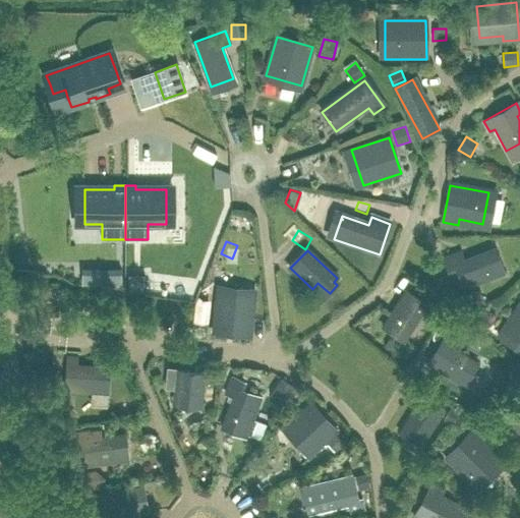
[(501,268),(495,250),(464,262),(462,253),(445,260),(449,271),(457,268),(464,287),(488,279),(486,273),(501,268)]
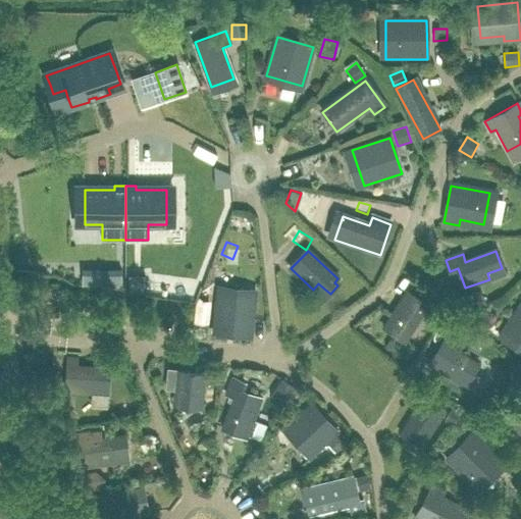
[(120,270),(101,270),(101,287),(120,287),(120,270)]
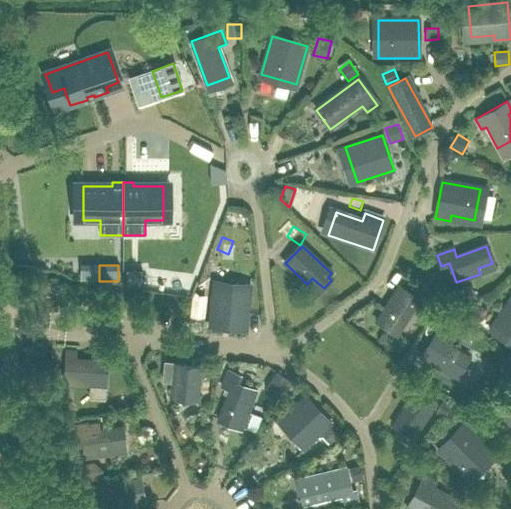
[(126,272),(126,288),(142,288),(142,272),(126,272)]
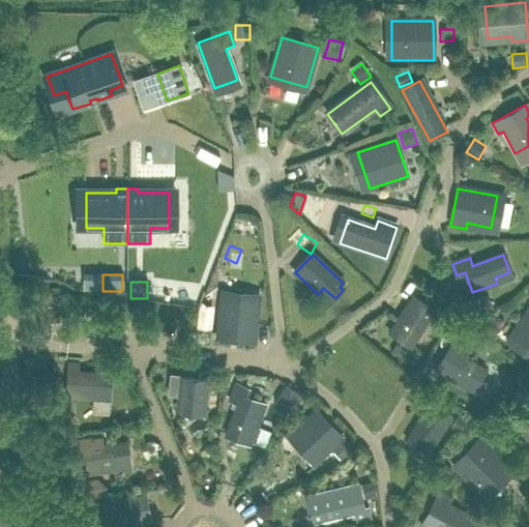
[(452,313),(461,302),(450,295),(443,305),(452,313)]
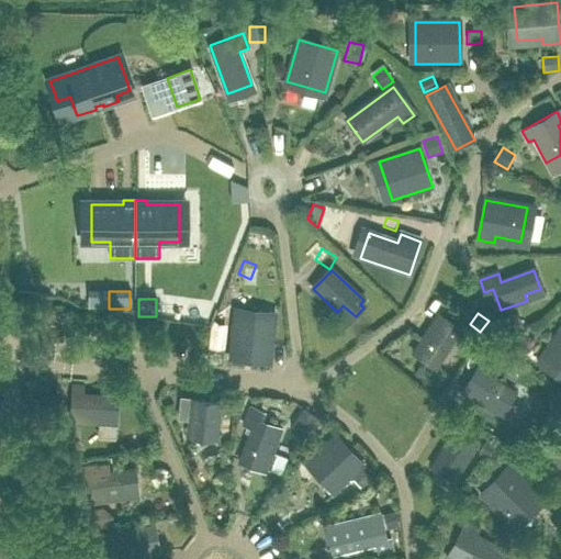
[(462,342),(467,334),(437,315),(414,353),(436,367),(455,337),(462,342)]
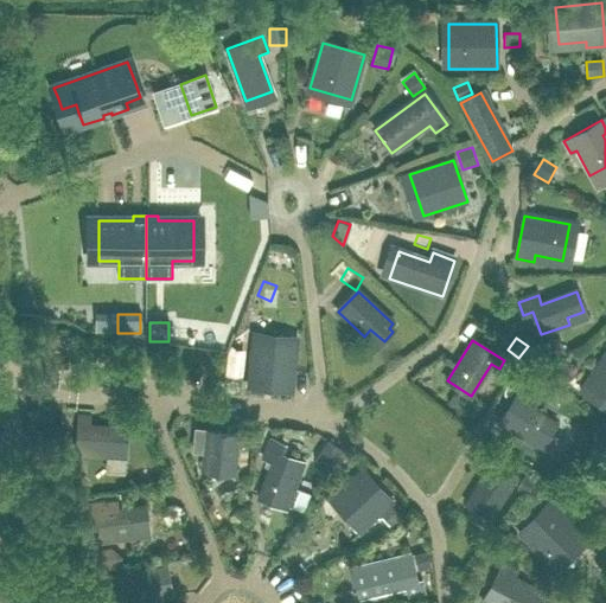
[(292,392),(294,373),(288,373),(291,346),(254,342),(249,387),(292,392)]
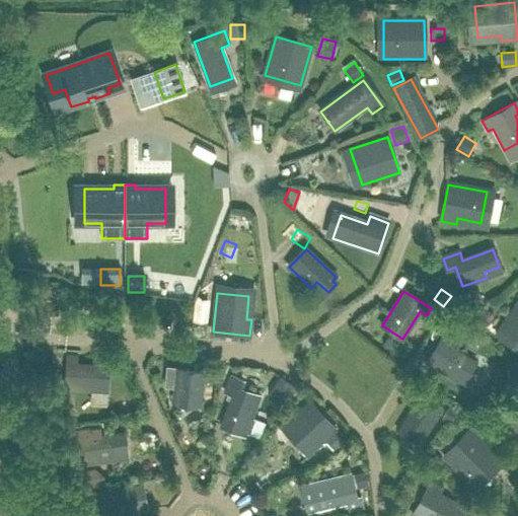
[(208,323),(210,301),(196,299),(194,321),(208,323)]
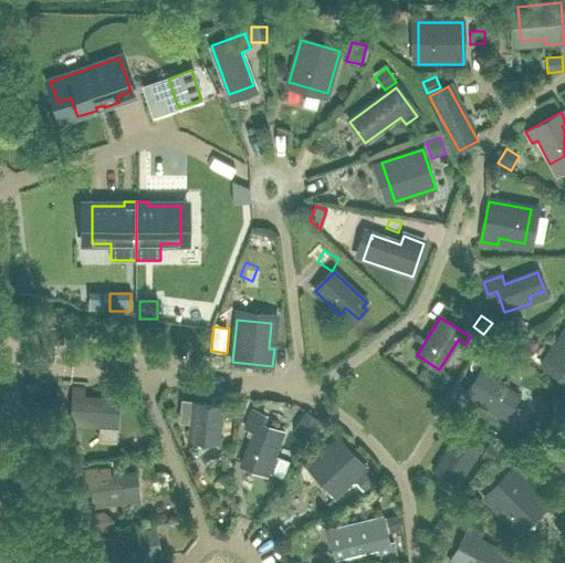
[(564,344),(557,355),(553,352),(543,366),(564,379),(564,344)]
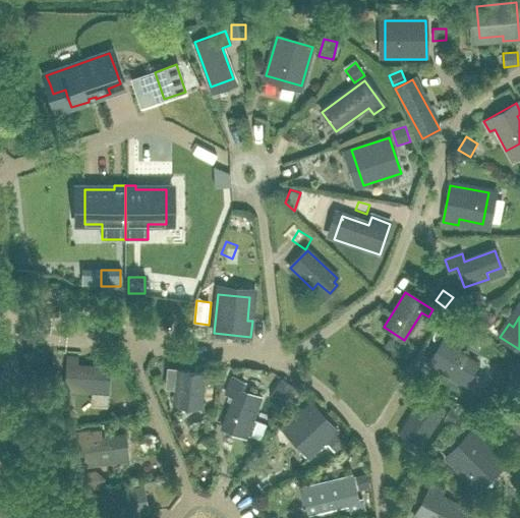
[(463,388),(477,365),(450,349),(454,342),(446,336),(427,365),(463,388)]
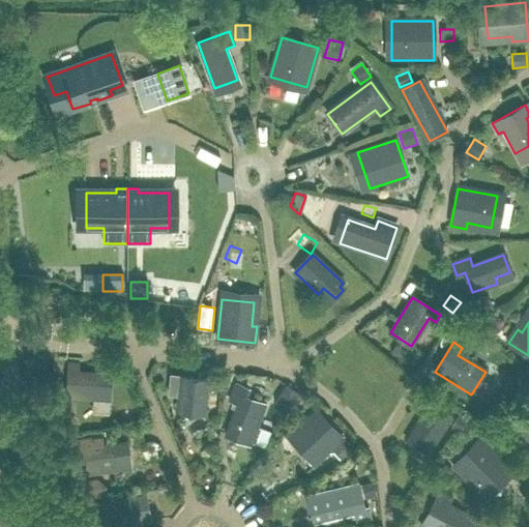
[(109,403),(111,376),(77,374),(78,366),(68,366),(65,400),(109,403)]
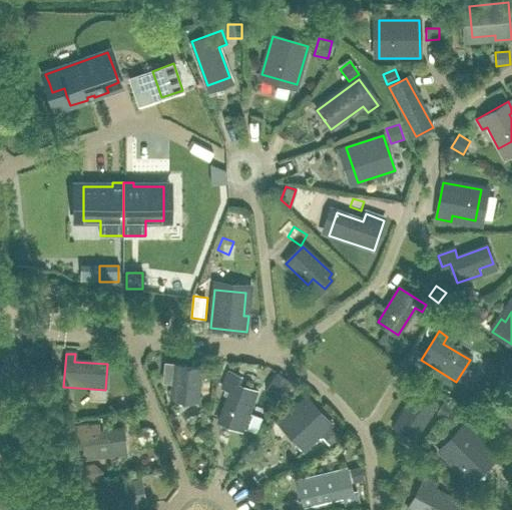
[(163,382),(174,383),(172,400),(194,402),(197,369),(165,366),(163,382)]
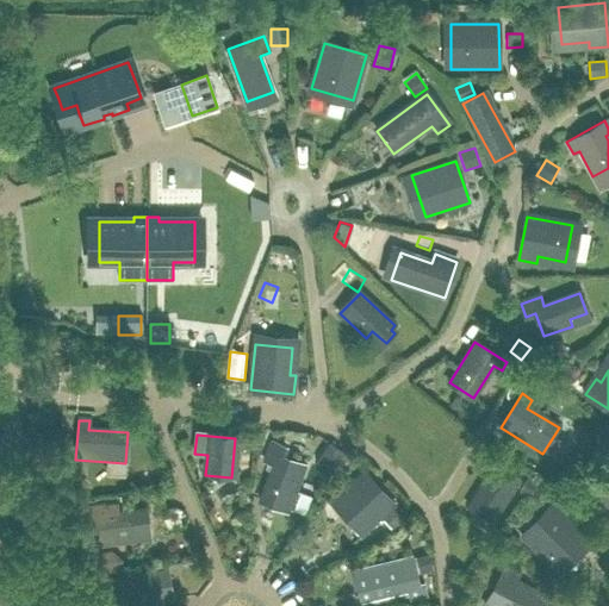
[(342,469),(350,456),(329,443),(316,462),(333,474),(337,466),(342,469)]
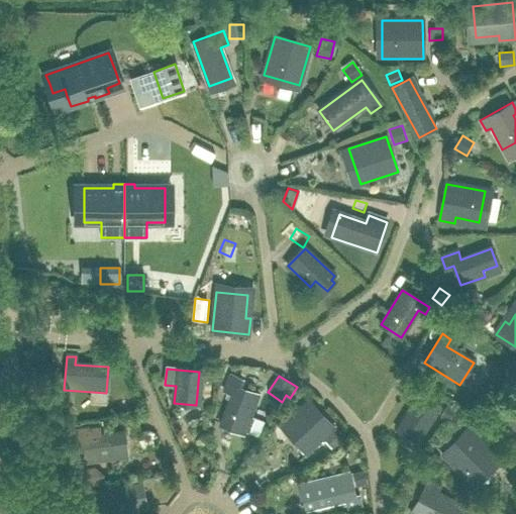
[(243,436),(243,435),(259,396),(239,389),(241,381),(229,377),(223,394),(230,397),(219,427),(243,436)]
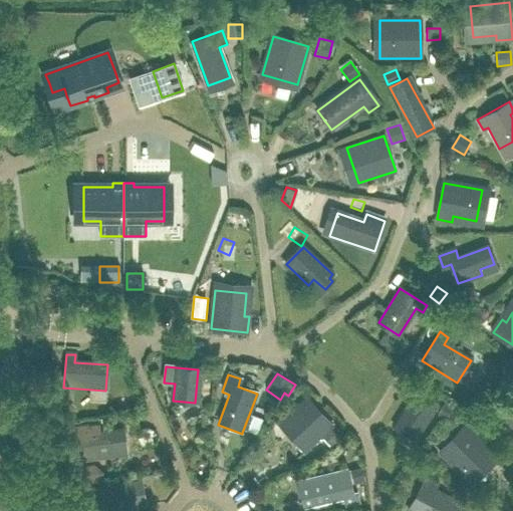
[(417,441),(438,407),(426,399),(421,408),(410,402),(394,427),(417,441)]
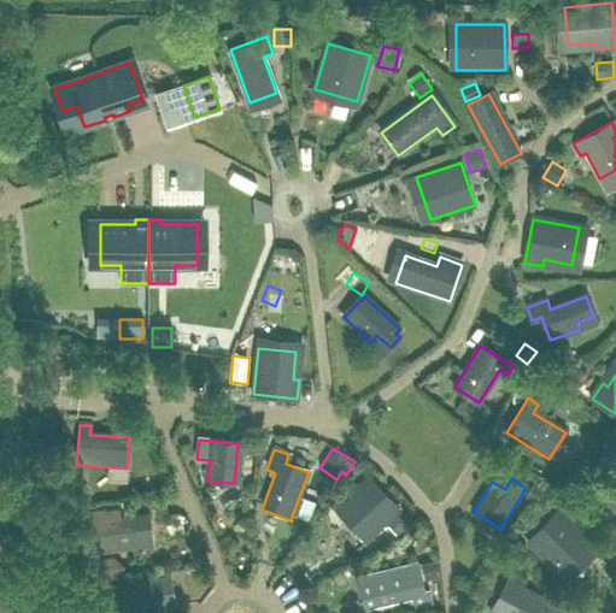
[(370,540),(399,513),(368,479),(339,506),(370,540)]
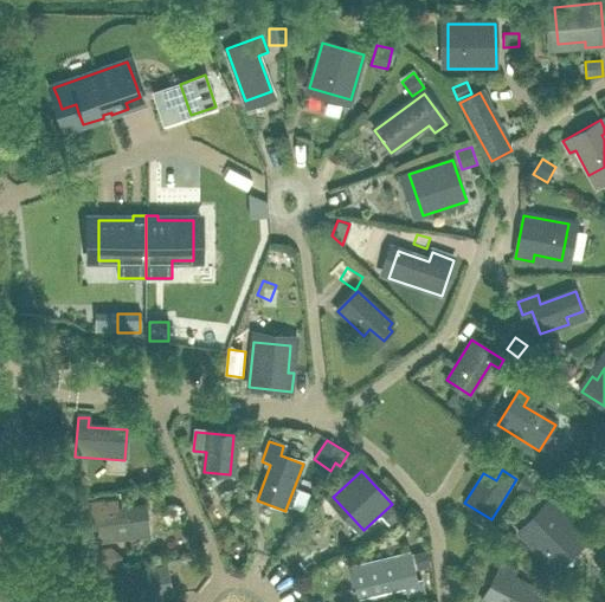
[(527,494),(535,480),(526,474),(516,489),(527,494)]
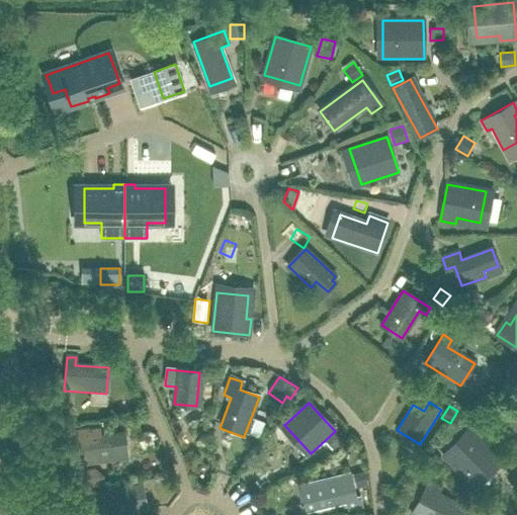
[(516,409),(507,413),(516,454),(516,409)]
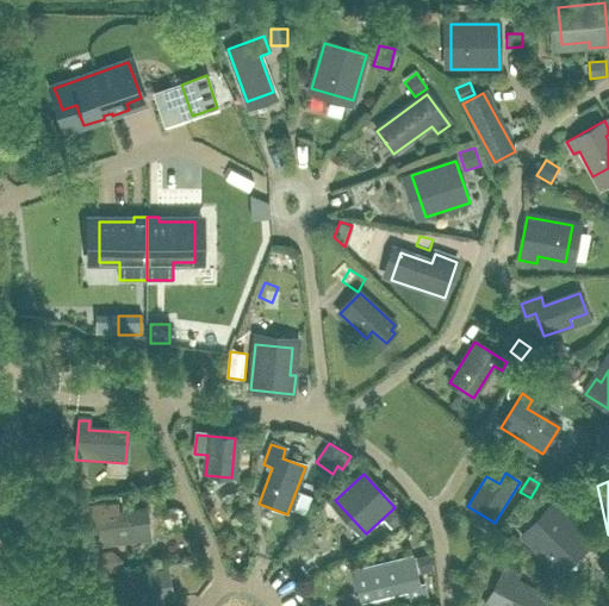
[(566,511),(578,498),(569,488),(555,501),(566,511)]
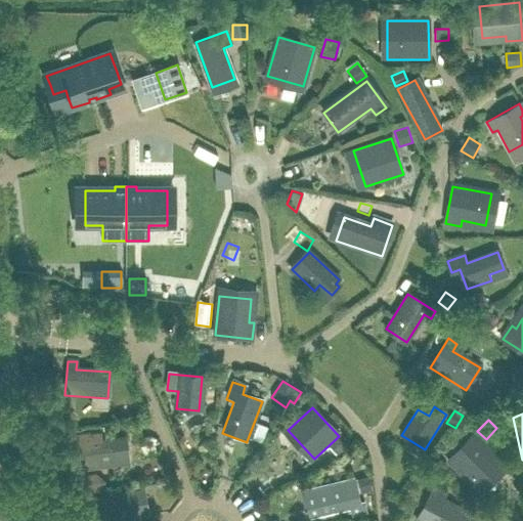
[(476,491),(503,465),(504,464),(474,435),(446,463),(476,491)]
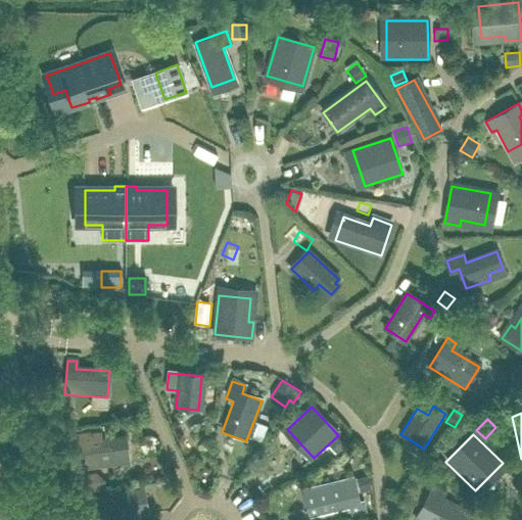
[(72,437),(77,472),(86,470),(128,465),(125,438),(93,442),(91,435),(81,436),(72,437)]
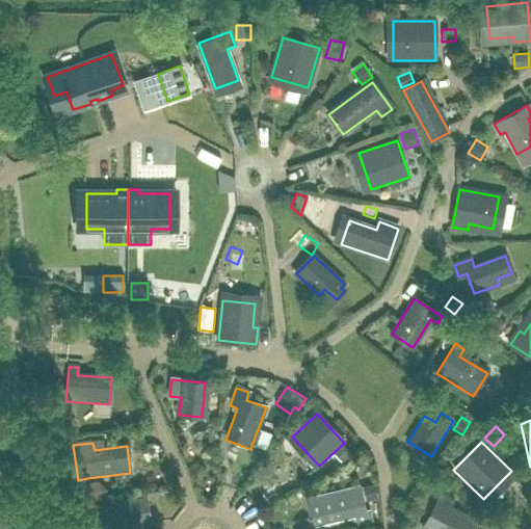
[(343,463),(351,454),(344,446),(335,454),(343,463)]
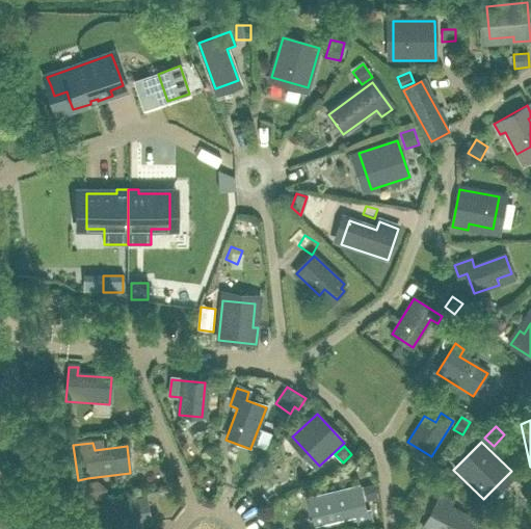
[(82,503),(108,499),(107,491),(99,481),(79,484),(82,503)]
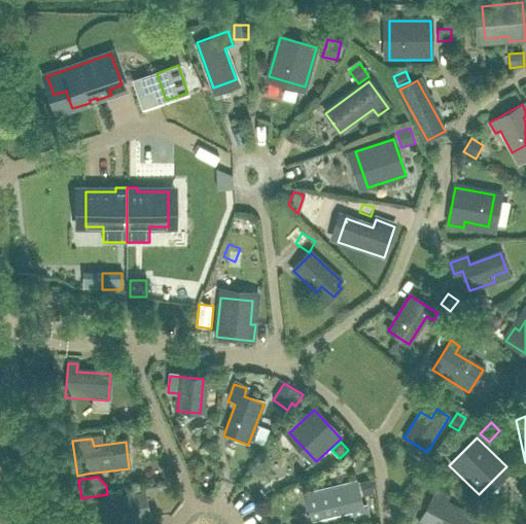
[(362,496),(375,493),(371,480),(359,483),(362,496)]
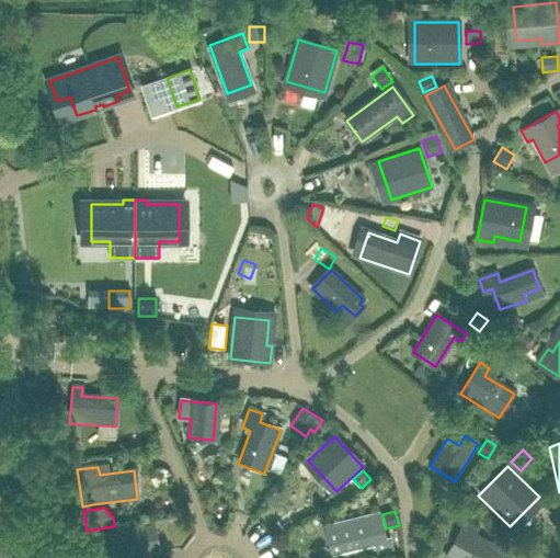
[(385,541),(378,516),(378,515),(326,528),(331,556),(374,545),(376,554),(391,550),(389,539),(385,541)]
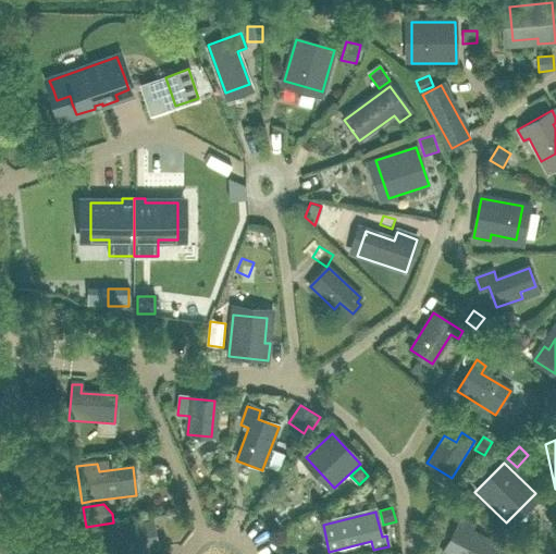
[(486,553),(492,543),(471,531),(474,527),(462,520),(444,553),(486,553)]
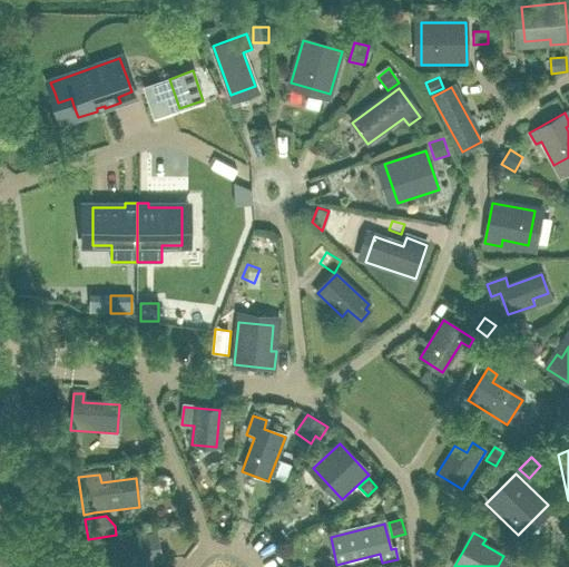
[(135,566),(158,563),(154,535),(99,544),(102,566),(135,566)]
